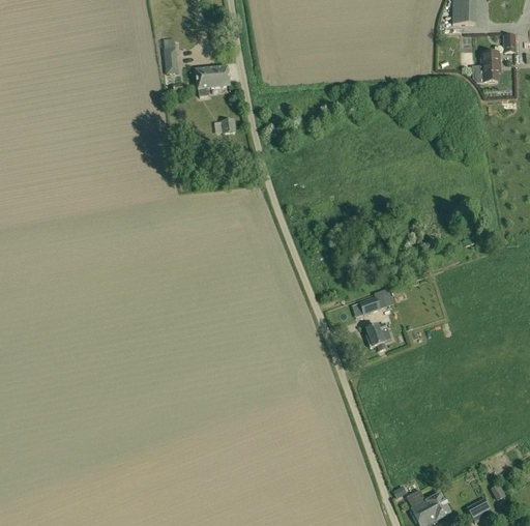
[(449,0),(450,18),(467,18),(467,0),(449,0)]
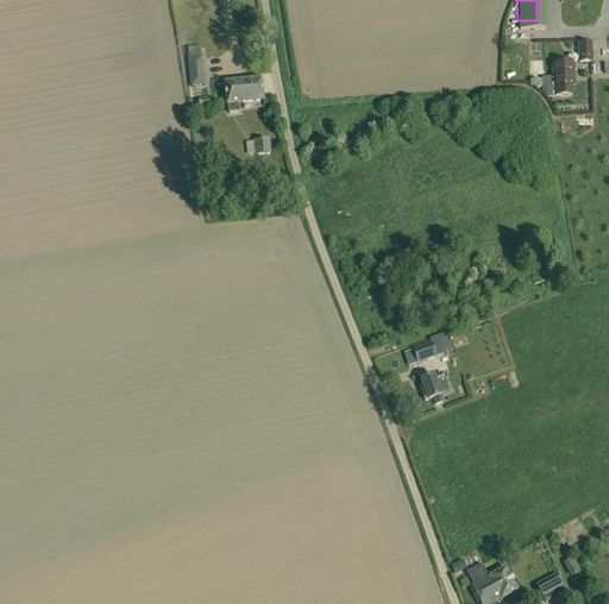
[(184,39),(186,50),(198,50),(198,39),(184,39)]
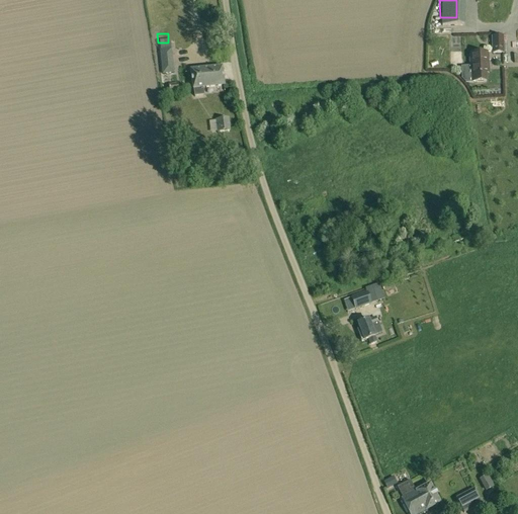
[(494,50),(504,50),(504,33),(494,33),(494,50)]
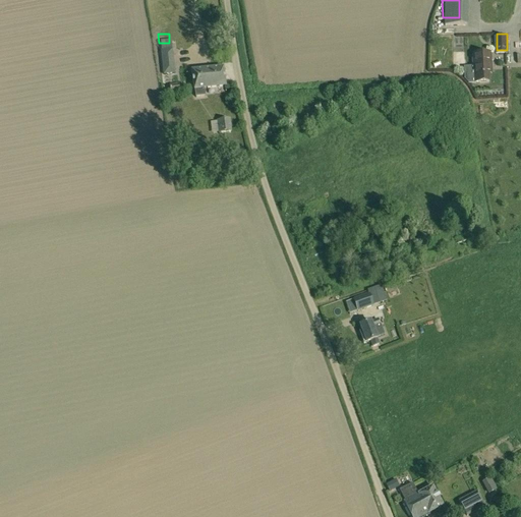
[(175,69),(172,45),(161,46),(163,71),(175,69)]
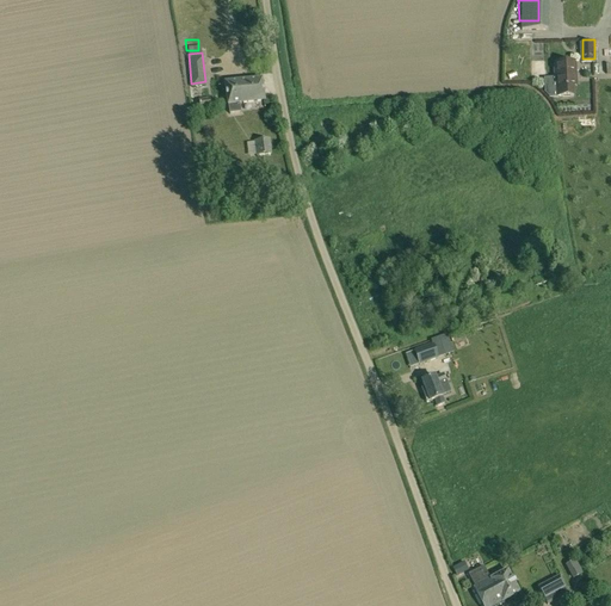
[(559,84),(560,93),(574,93),(574,82),(576,82),(575,59),(555,60),(556,84),(559,84)]
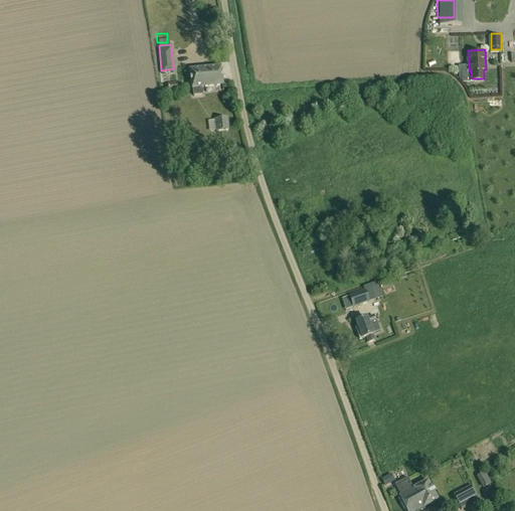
[(221,64),(190,67),(192,86),(193,93),(202,93),(202,82),(223,80),(221,64)]
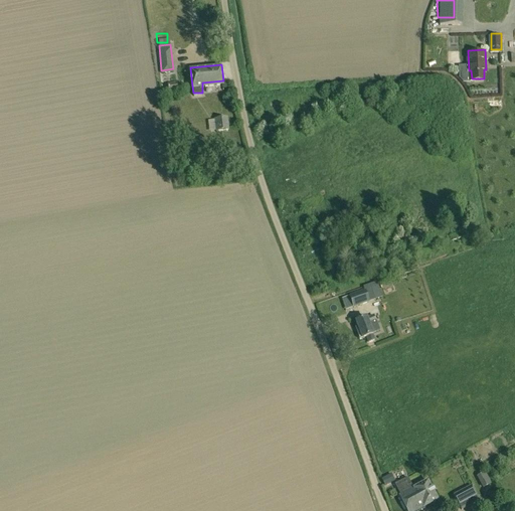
[(177,79),(167,81),(168,90),(178,88),(177,79)]
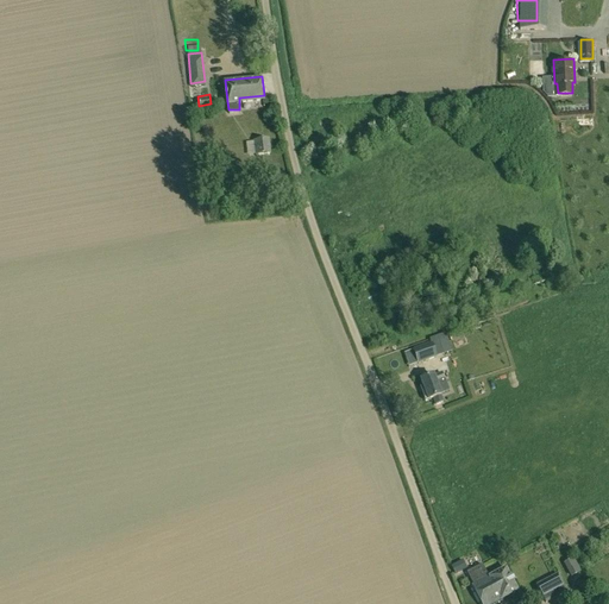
[(270,137),(255,138),(256,152),(271,151),(270,137)]
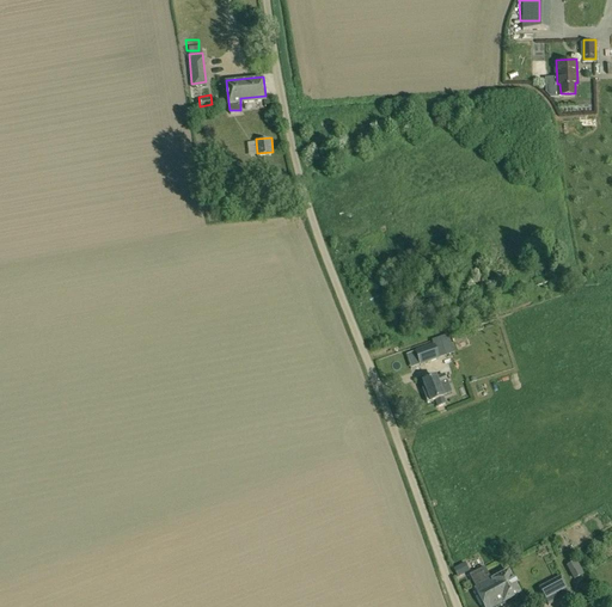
[(434,342),(416,348),(421,362),(439,355),(446,354),(441,339),(434,342)]
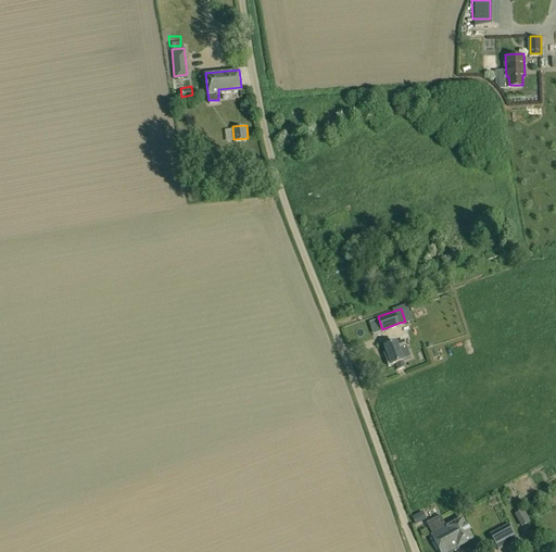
[(404,338),(396,340),(384,345),(387,350),(384,351),(389,363),(391,362),(391,363),(395,361),(397,367),(405,364),(399,347),(406,343),(404,338)]
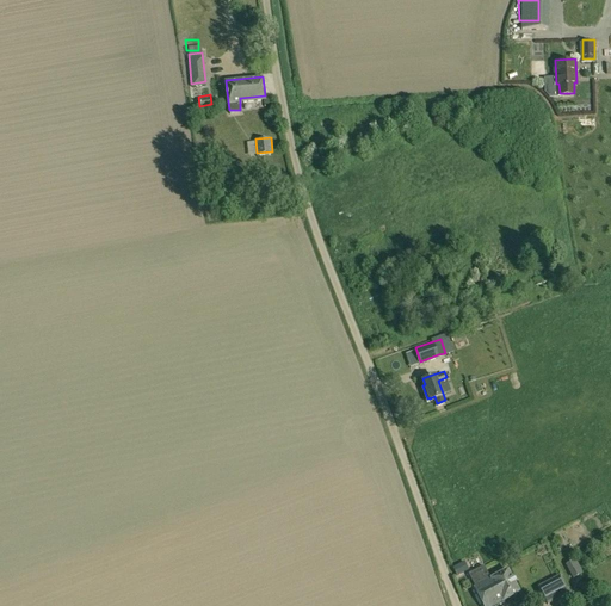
[(574,574),(584,569),(579,561),(569,566),(574,574)]
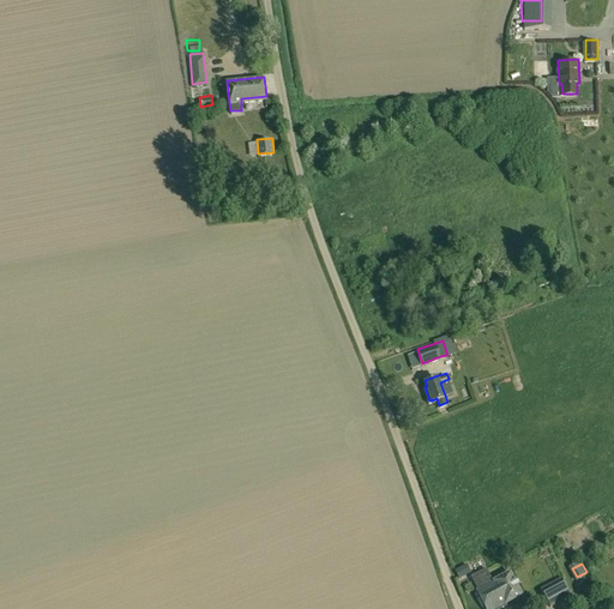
[(487,608),(491,608),(501,604),(523,594),(511,570),(476,588),(487,608)]
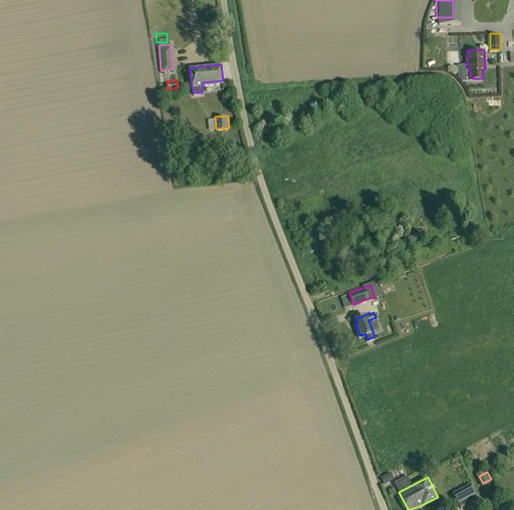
[(471,481),(452,491),(460,506),(479,497),(471,481)]
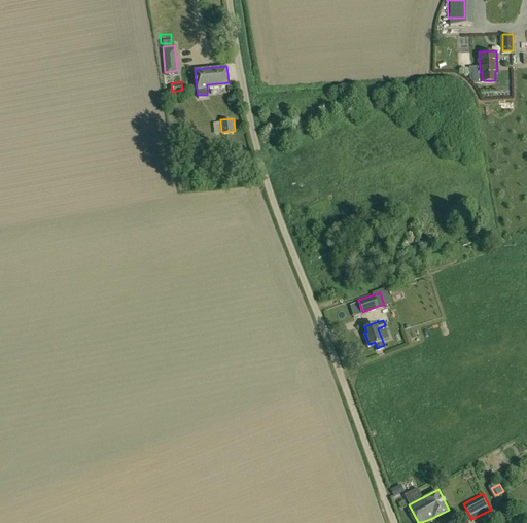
All buildings are outlined.
